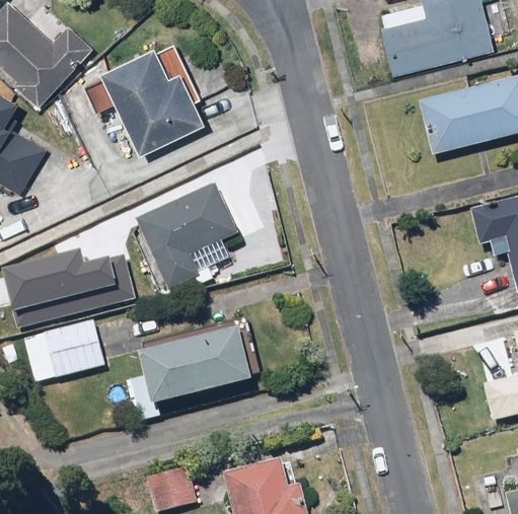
[(8,0),(0,7),(0,64),(42,104),(95,50),(67,22),(52,38),(12,0),(8,0)]
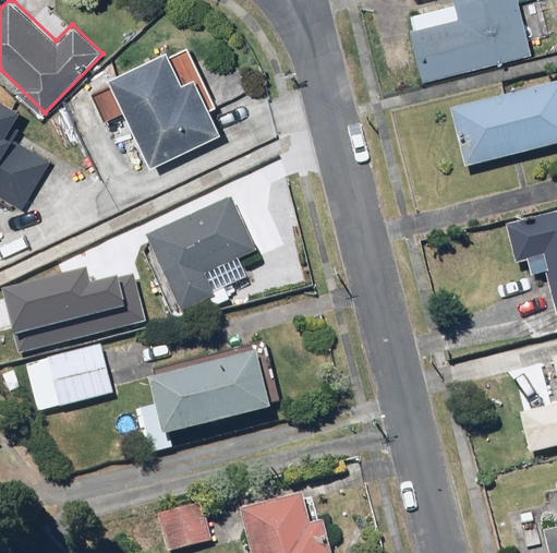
[(453,0),(455,2),(409,13),(425,76),(530,50),(517,0),(453,0)]
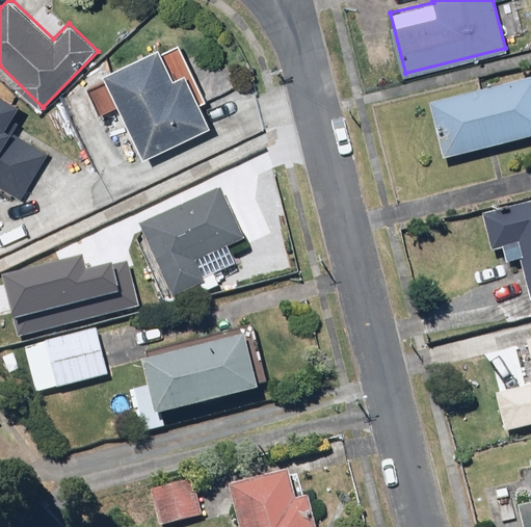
[(157,46),(99,74),(138,156),(208,123),(184,73),(171,78),(157,46)]
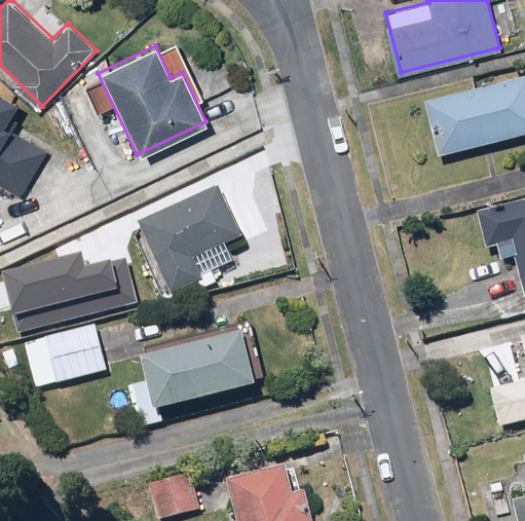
[(524,73),(423,100),(439,156),(524,134),(524,73)]
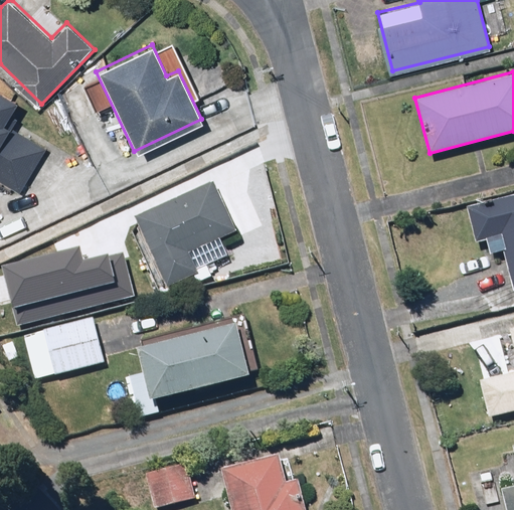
[(0,176),(22,190),(48,145),(6,120),(17,101),(0,91),(0,176)]
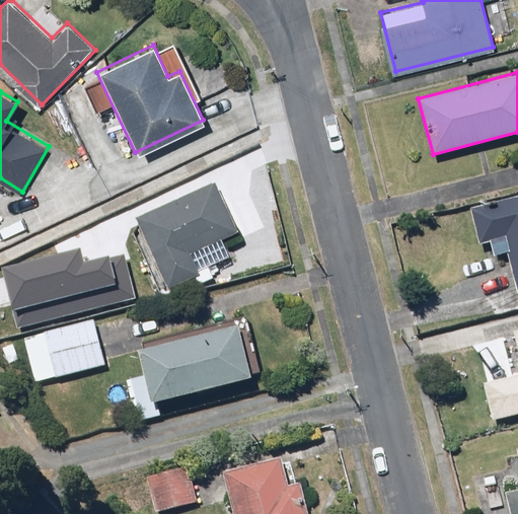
[(136,220),(139,227),(125,250),(143,291),(163,282),(168,292),(201,277),(199,270),(220,260),(214,246),(237,235),(215,185),(136,220)]
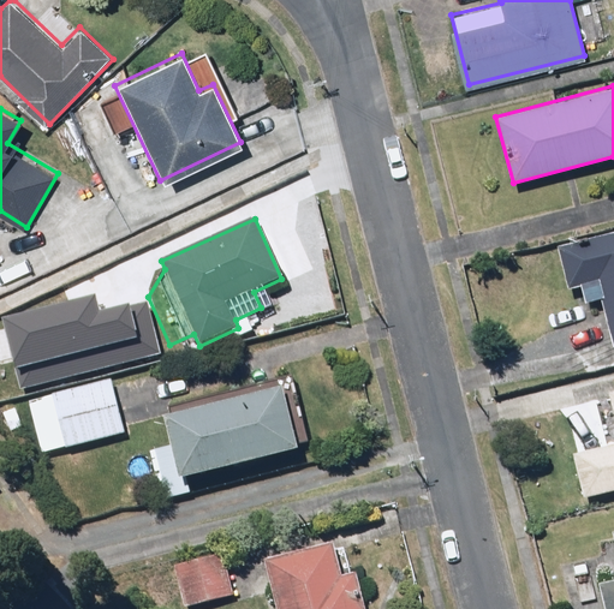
[(613,227),(555,242),(565,284),(594,278),(608,339),(613,336),(613,227)]
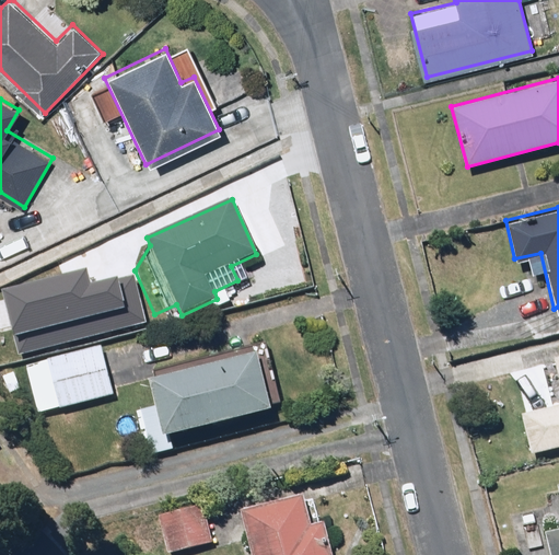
[(2,281),(16,344),(135,316),(125,270),(97,277),(94,261),(2,281)]
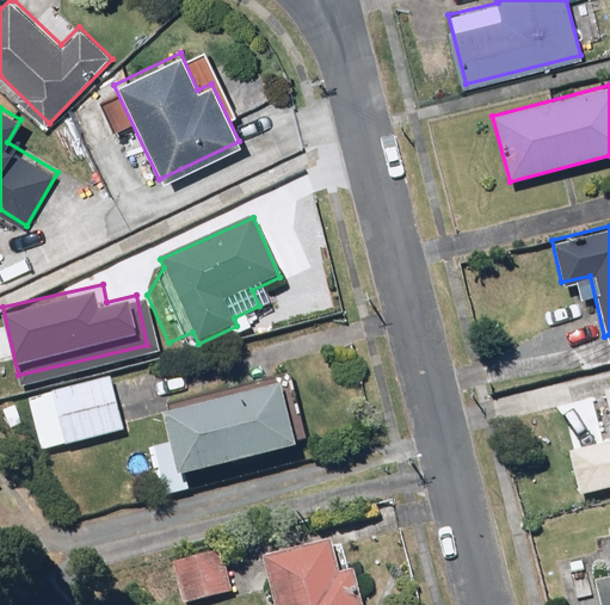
[(127,428),(111,371),(26,394),(42,451),(127,428)]
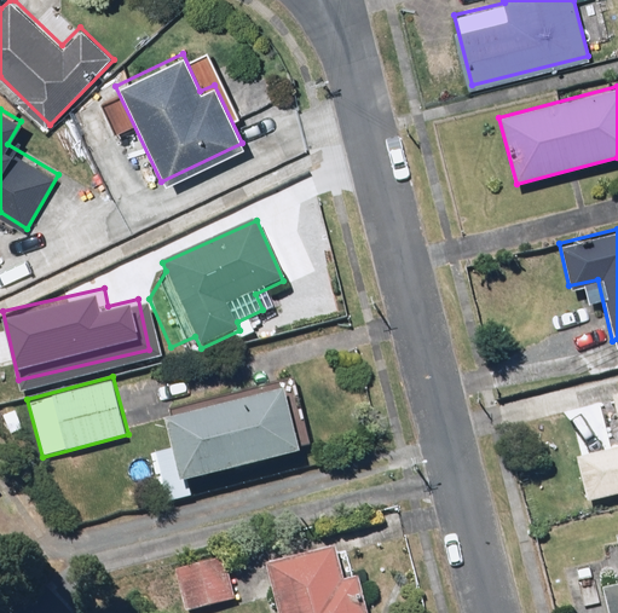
[(279,389),(160,418),(175,481),(294,452),(279,389)]
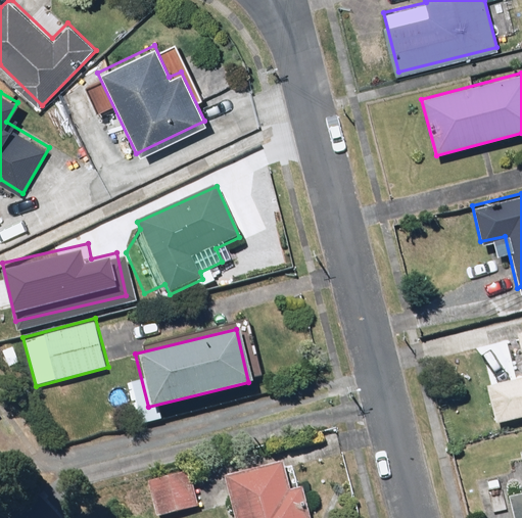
[(521,376),(485,385),(494,423),(521,416),(521,332),(517,334),(521,354),(521,376)]
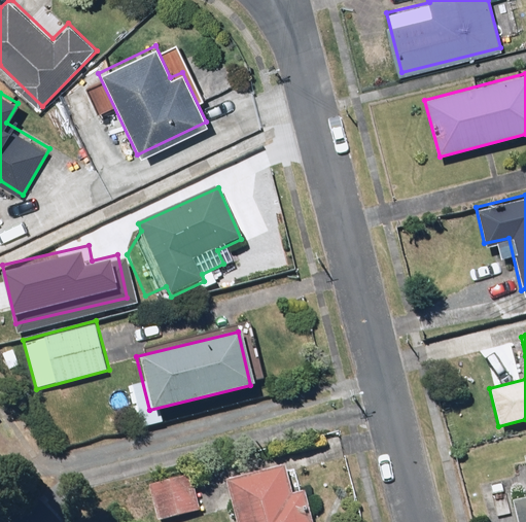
[(525,455),(520,457),(525,483),(525,496),(515,499),(519,521),(525,521),(525,455)]
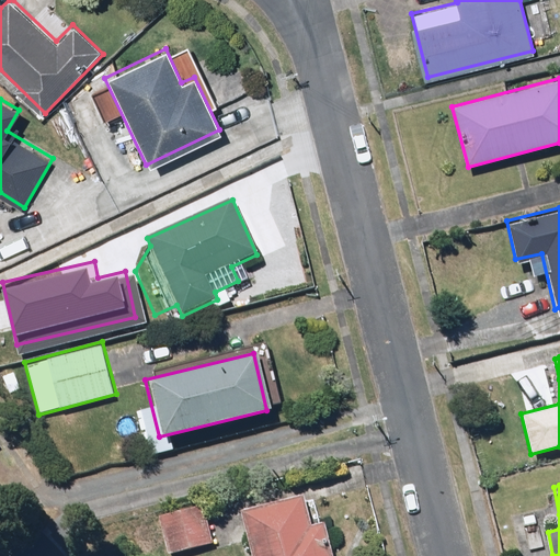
[(303,491),(239,509),(250,555),(334,555),(326,522),(311,525),(303,491)]
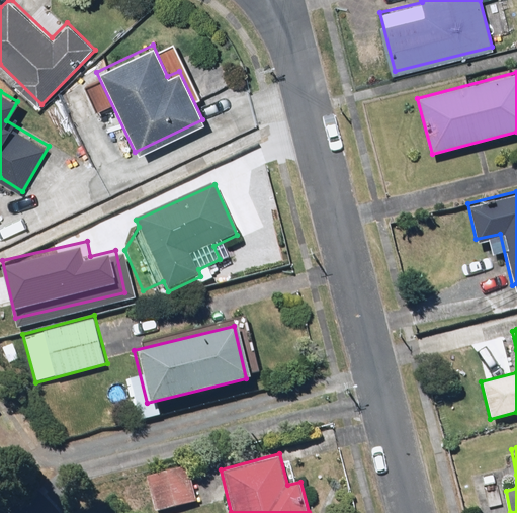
[(189,464),(146,472),(153,512),(196,505),(189,464)]
